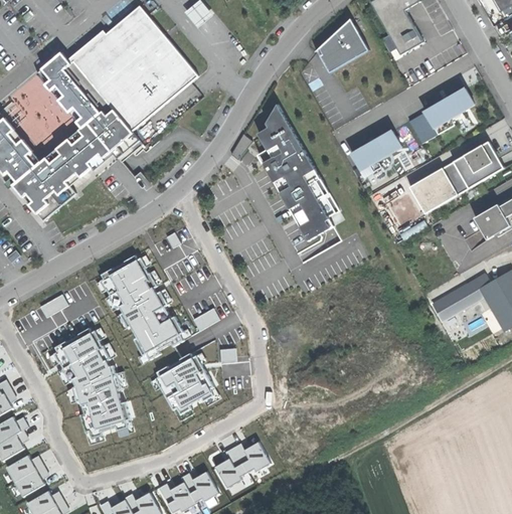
[(200,0),(187,10),(197,23),(211,11),(202,0),(200,0)]
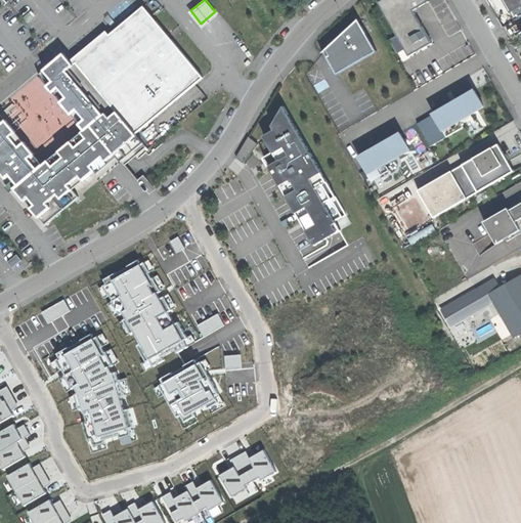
[(426,1),(426,0),(380,0),(378,1),(408,55),(430,43),(411,9),(426,1)]
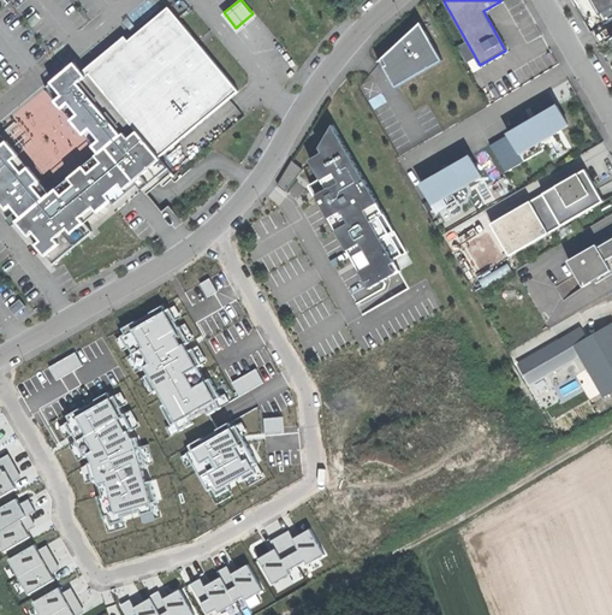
[(590,0),(602,22),(611,17),(611,0),(590,0)]
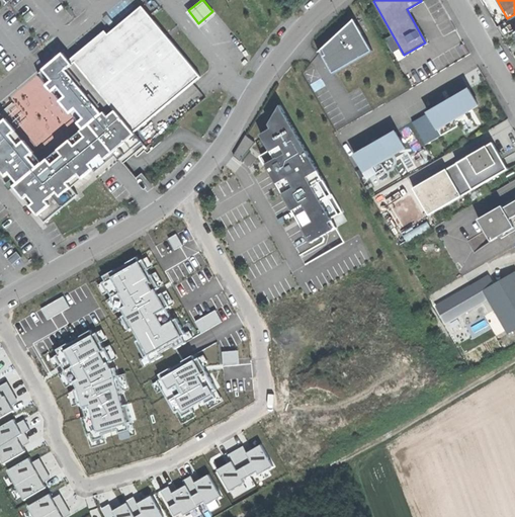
[(114,110),(132,131),(198,75),(141,6),(105,35),(102,30),(68,59),(72,65),(65,70),(101,114),(104,111),(108,115),(114,110)]
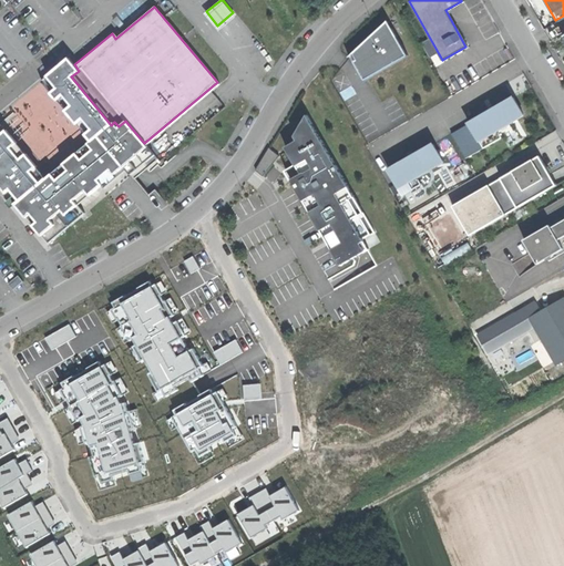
[(351,62),(362,81),(406,55),(386,21),(372,32),(373,34),(372,35),(370,35),(368,38),(367,40),(366,41),(365,40),(346,58),(347,58),(351,55),(354,60),(351,62)]
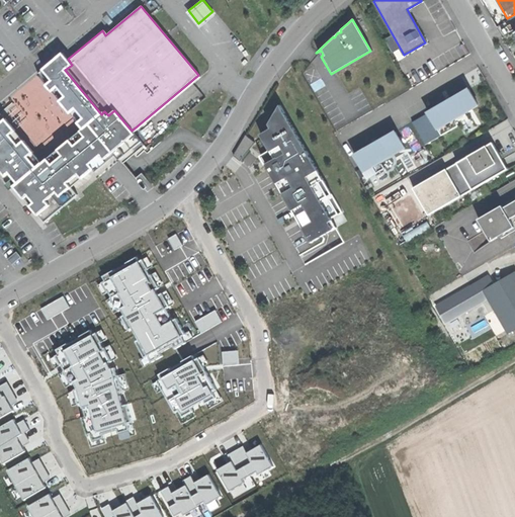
[(0,173),(2,176),(9,170),(19,182),(15,185),(24,196),(27,194),(33,202),(30,204),(37,212),(48,204),(44,199),(56,190),(59,194),(70,185),(66,181),(76,173),(79,177),(92,166),(90,163),(102,153),(105,157),(134,134),(132,131),(114,110),(108,115),(104,111),(101,114),(65,70),(72,65),(68,59),(63,53),(43,70),(52,81),(45,86),(50,92),(58,85),(66,94),(60,99),(70,111),(75,107),(83,116),(77,122),(82,127),(79,131),(85,138),(76,146),(70,139),(58,150),(63,156),(53,164),(48,158),(36,167),(28,157),(33,152),(24,141),(19,145),(9,134),(14,130),(5,117),(0,121),(0,173)]
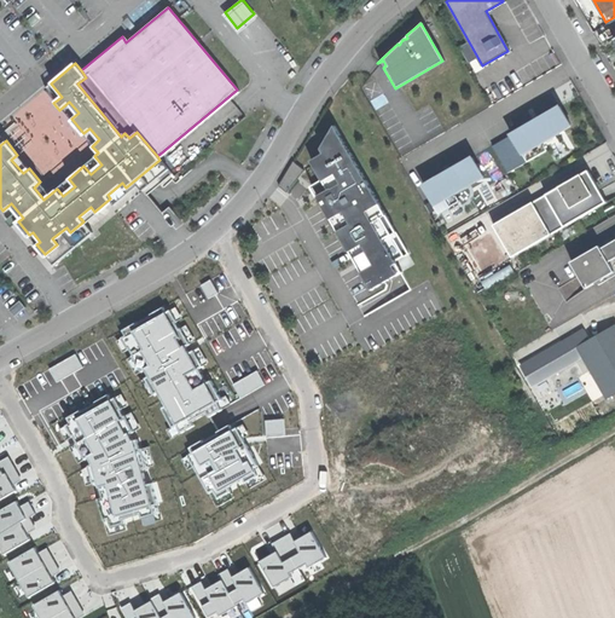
[(557,107),(509,134),(526,162),(545,150),(540,140),(568,125),(557,107)]
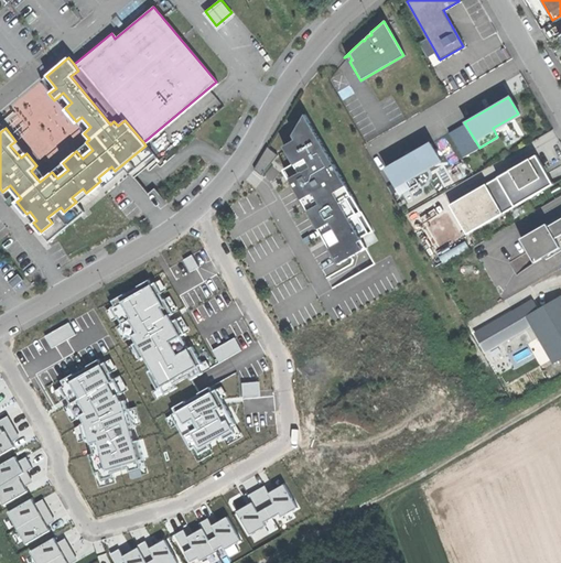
[(293,139),(281,145),(292,164),(283,169),(283,170),(282,170),(336,263),(358,250),(365,247),(358,237),(370,229),(303,114),(291,134),(293,139)]
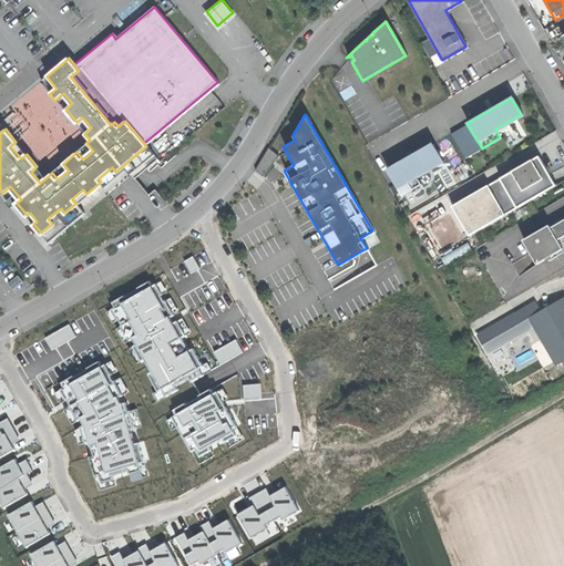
[(431,144),(387,170),(401,195),(419,184),(414,175),(441,161),(431,144)]
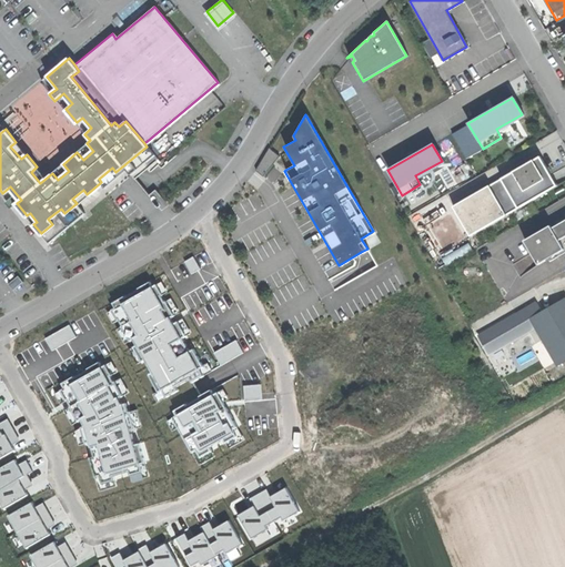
[(536,158),(452,205),(470,235),(555,184),(536,158)]
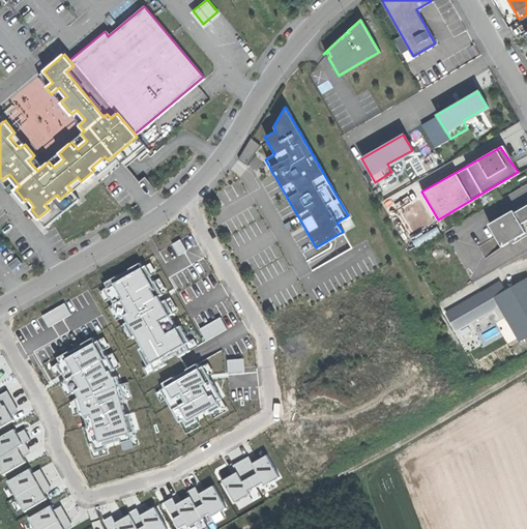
[(511,210),(497,218),(496,219),(497,223),(498,225),(491,230),(500,246),(524,232),(526,235),(526,234),(526,203),(518,209),(519,210),(514,213),(511,210)]
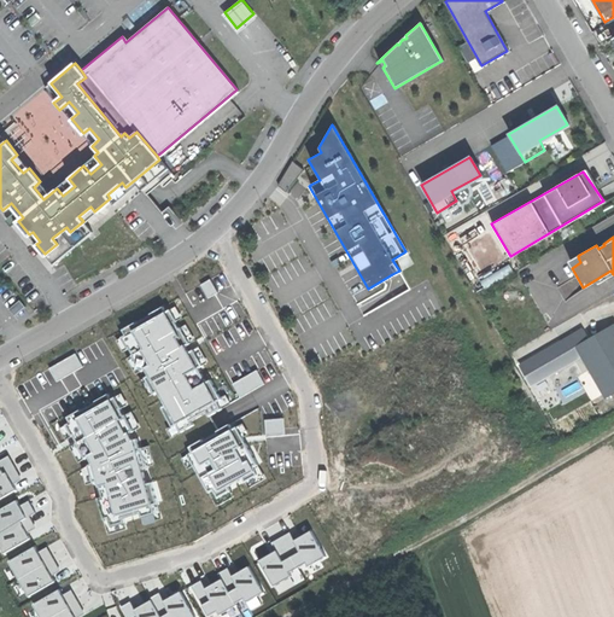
[(568,261),(572,268),(580,262),(579,260),(578,256),(579,255),(568,261)]
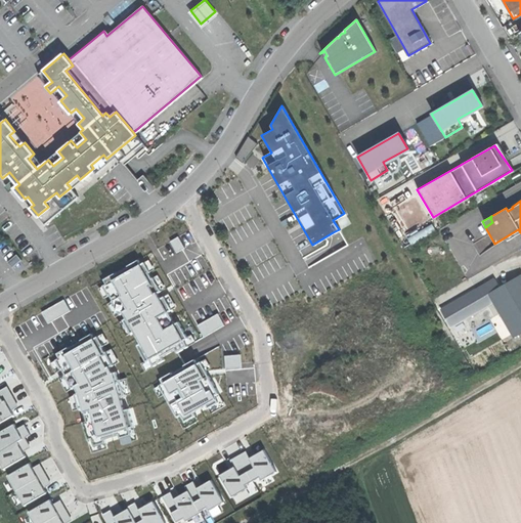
[(14,254),(5,261),(9,266),(19,259),(14,254)]
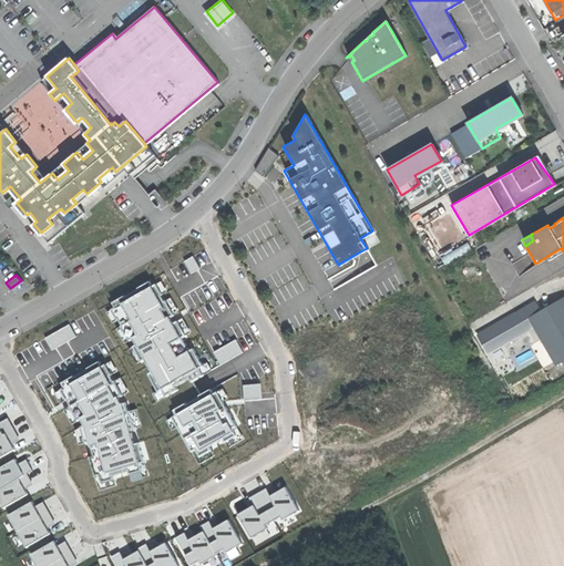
[(204,366),(159,275),(111,300),(131,356),(160,393),(204,366)]
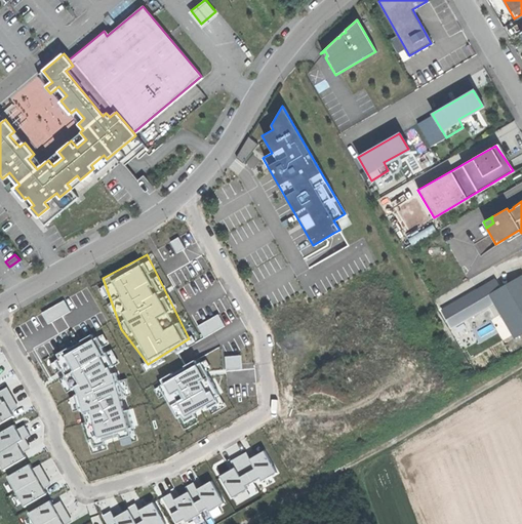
[(521,331),(521,278),(520,275),(498,288),(493,279),(483,285),(513,337),(521,331)]
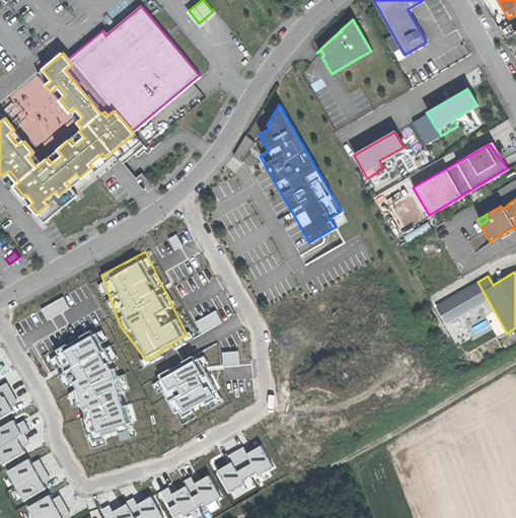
[(470,286),(435,307),(444,323),(481,302),(470,286)]
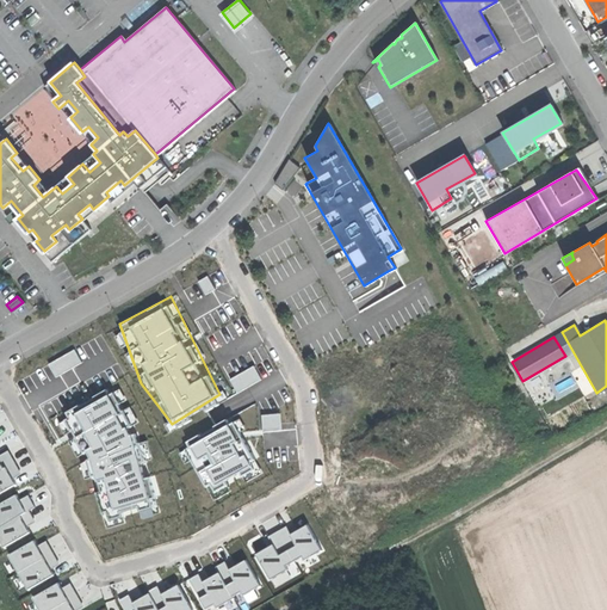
[(55,375),(80,359),(73,347),(48,363),(55,375)]
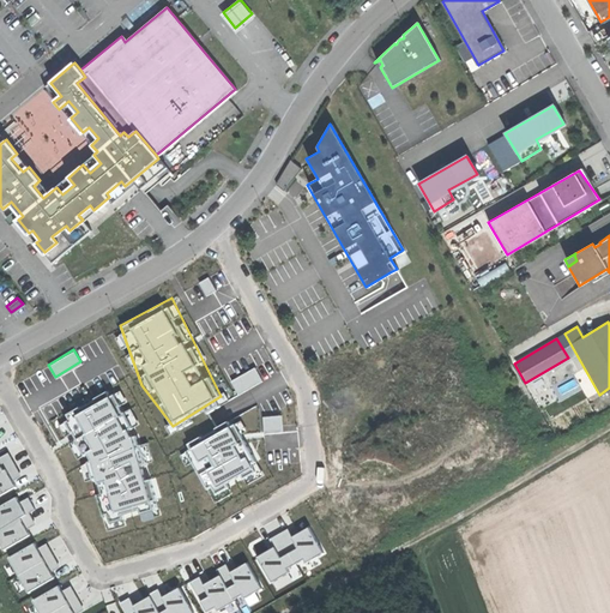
[(231,379),(239,392),(263,379),(254,366),(231,379)]
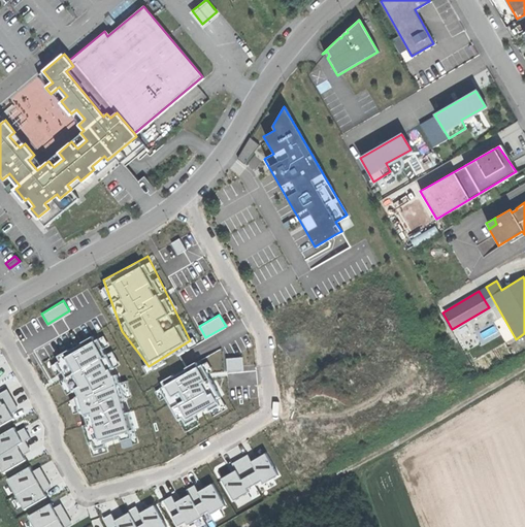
[(123,367),(100,329),(55,356),(75,397),(92,458),(138,441),(121,388),(128,386),(123,367)]
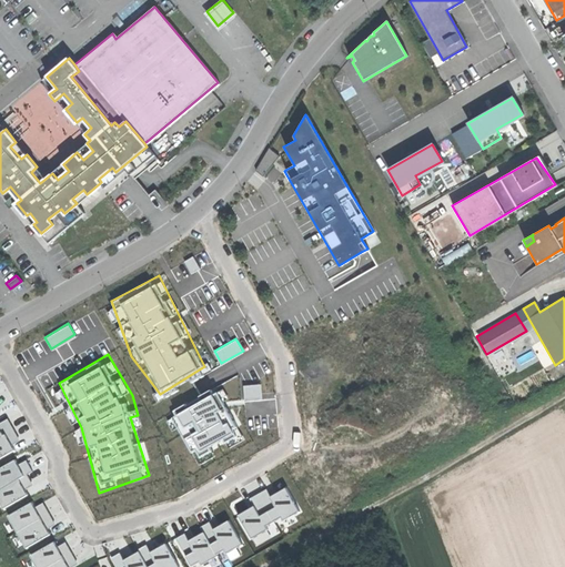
[(261,396),(260,383),(244,384),(245,396),(261,396)]
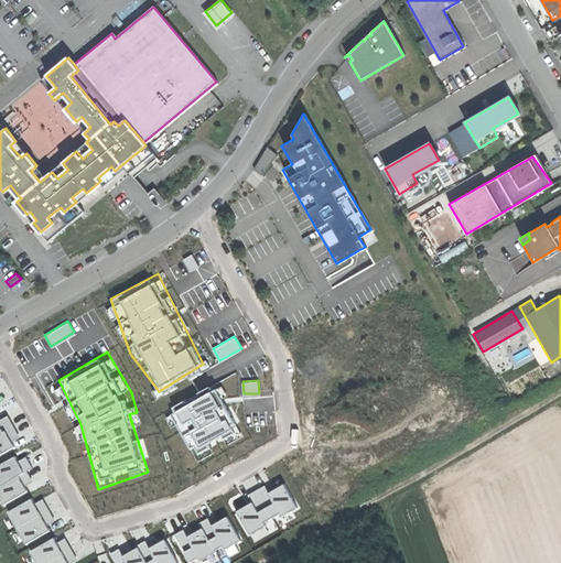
[(244,434),(216,387),(171,413),(200,462),(244,434)]
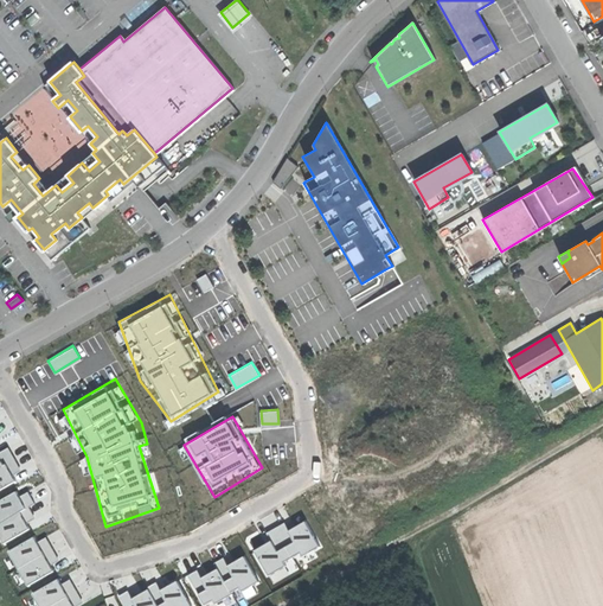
[(0,486),(13,480),(10,474),(19,470),(5,446),(0,448),(0,486)]
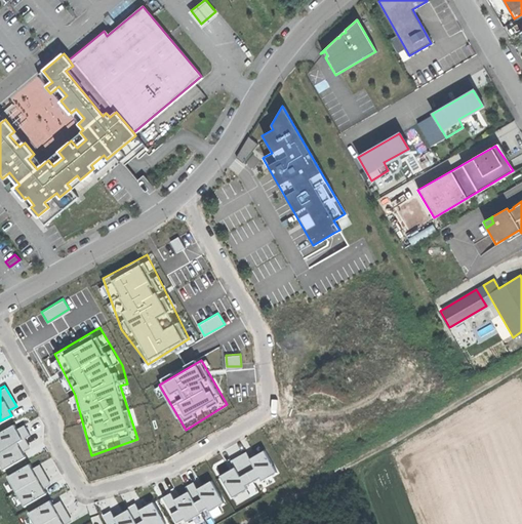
[(12,424),(0,430),(0,467),(1,469),(24,456),(21,451),(29,447),(23,437),(28,435),(22,425),(14,429),(12,424)]
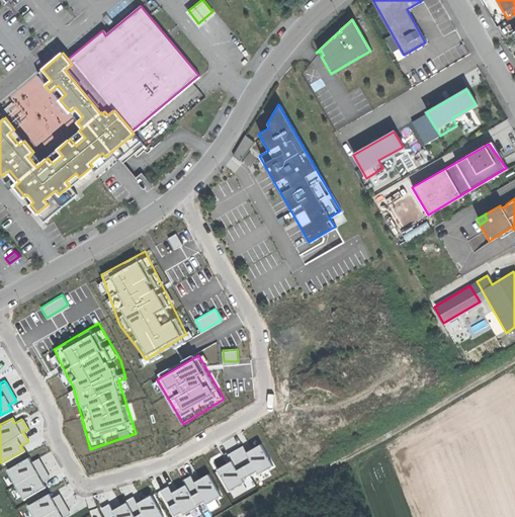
[(230,460),(216,468),(228,490),(243,482),(241,479),(255,470),(257,474),(271,465),(259,443),(245,451),(241,445),(226,453),(230,460)]
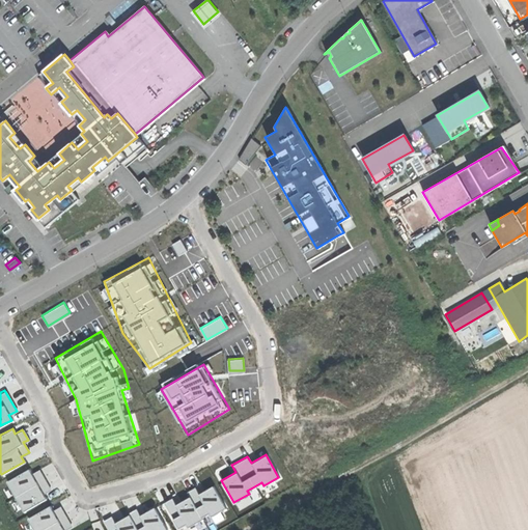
[(28,468),(5,481),(23,511),(45,498),(43,494),(50,490),(38,469),(30,473),(28,468)]
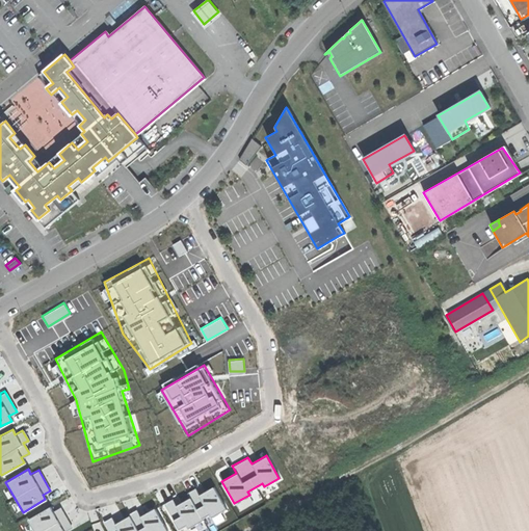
[(170,499),(163,503),(178,529),(185,525),(187,528),(202,520),(202,518),(208,513),(210,518),(226,508),(212,486),(203,492),(197,495),(194,487),(186,493),(189,498),(175,505),(170,499)]
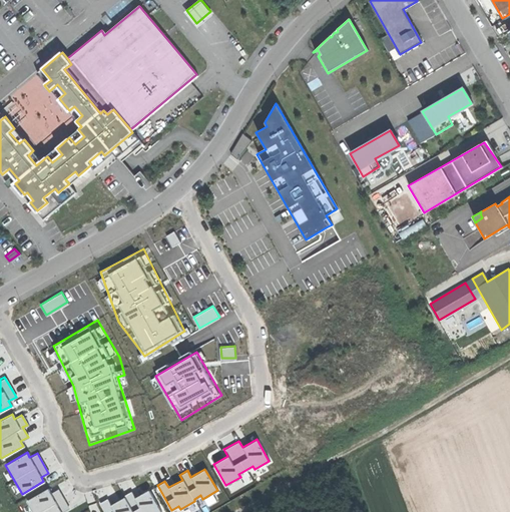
[(47,488),(25,500),(32,511),(61,511),(68,508),(57,488),(50,493),(47,488)]
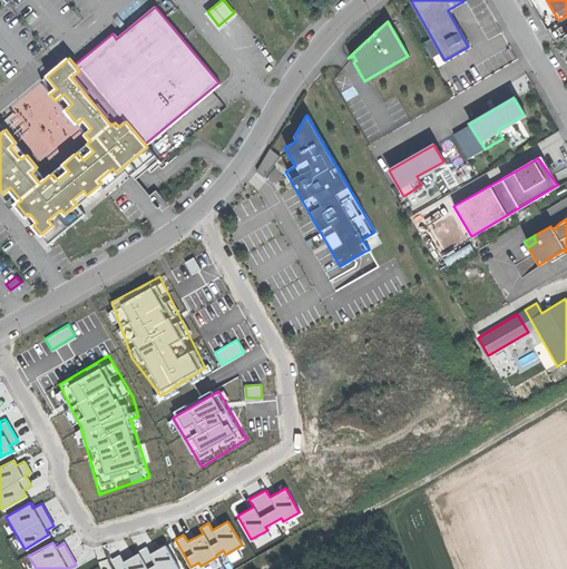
[(118,553),(109,559),(115,568),(176,568),(178,568),(165,545),(149,552),(145,546),(136,550),(137,552),(123,561),(118,553)]
